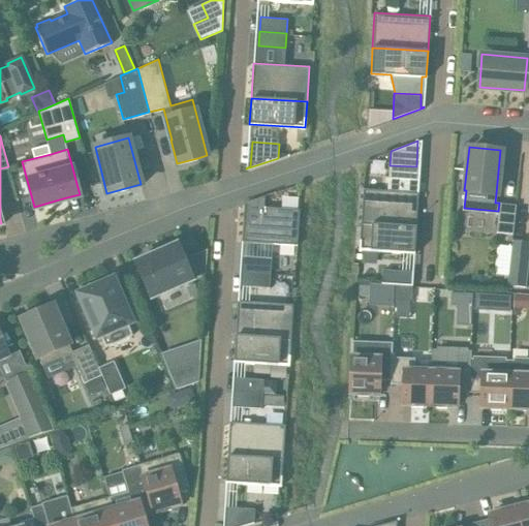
[(361,223),(416,226),(418,192),(363,188),(361,223)]
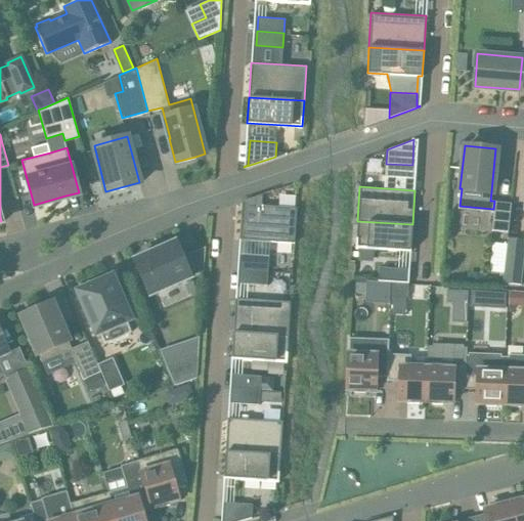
[(260,204),(262,192),(242,200),(239,239),(294,242),(297,206),(260,204)]
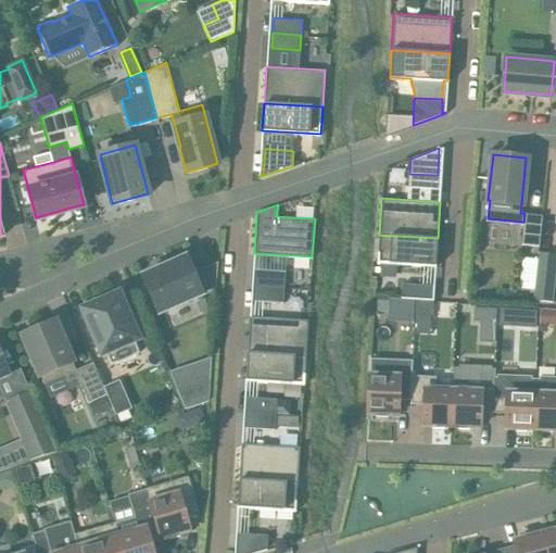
[(542,214),(525,213),(523,222),(521,242),(539,244),(542,214)]
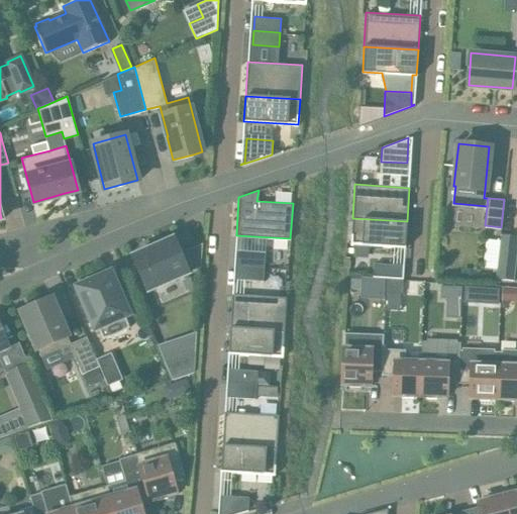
[(405,247),(407,221),(352,218),(350,243),(405,247)]
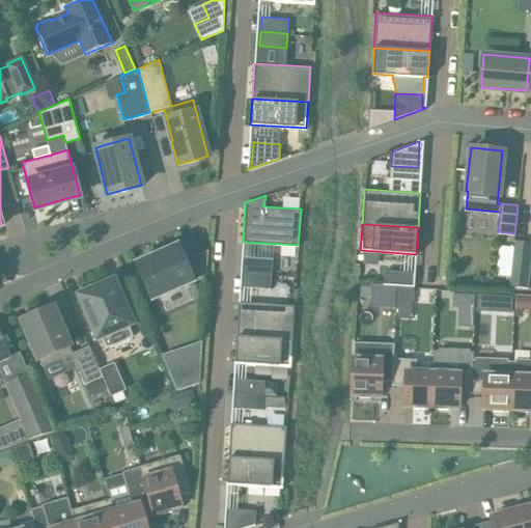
[(530,259),(530,241),(514,240),(509,284),(528,286),(530,259)]
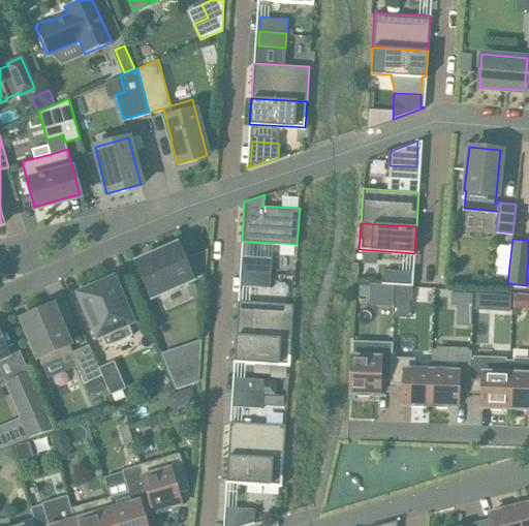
[(179,246),(178,243),(175,245),(162,250),(151,255),(137,261),(137,260),(135,263),(136,265),(149,294),(150,297),(153,296),(165,289),(178,284),(190,279),(193,278),(191,275),(179,246)]
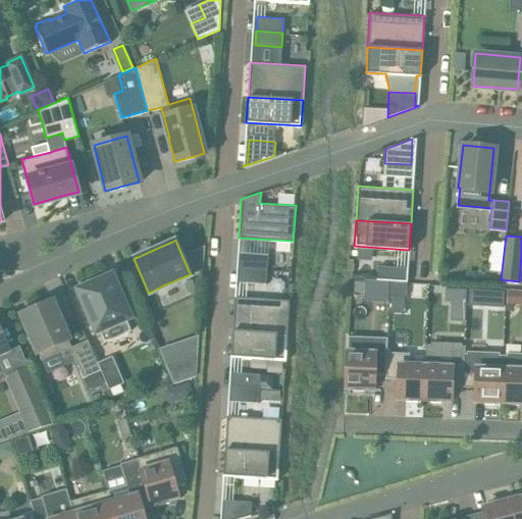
[(241,267),(267,269),(268,254),(242,253),(241,267)]
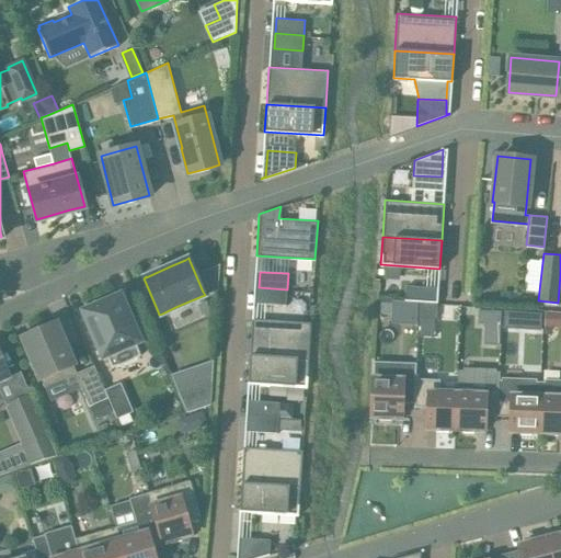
[(434,286),(405,285),(404,299),(433,302),(434,286)]
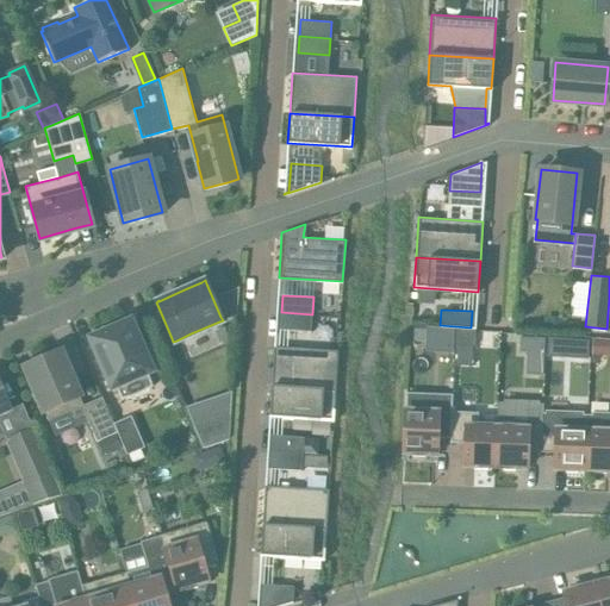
[(312,314),(281,312),(280,329),(311,331),(312,314)]
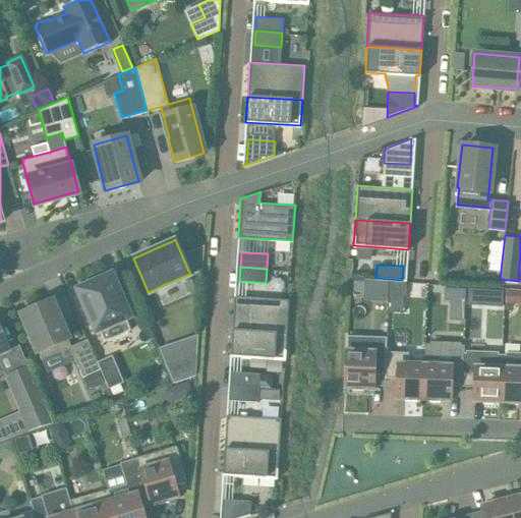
[(465,270),(464,281),(481,283),(482,272),(465,270)]
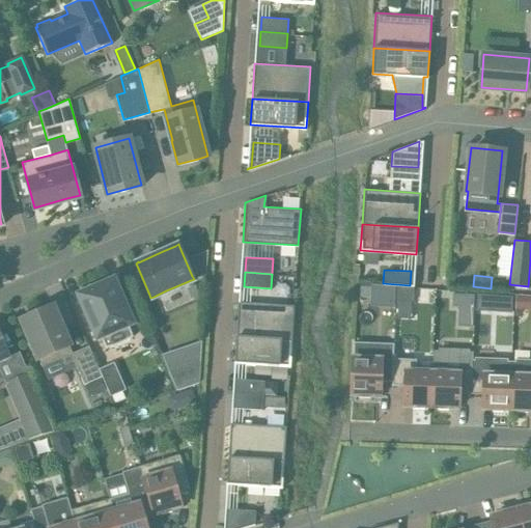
[(131,322),(112,280),(80,294),(99,336),(101,335),(106,346),(112,344),(117,342),(122,340),(128,337),(133,334),(129,323),(131,322)]
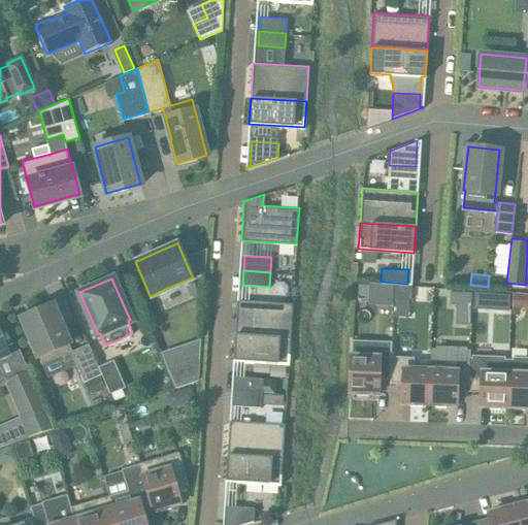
[(370,284),(358,283),(358,293),(370,293),(370,284)]
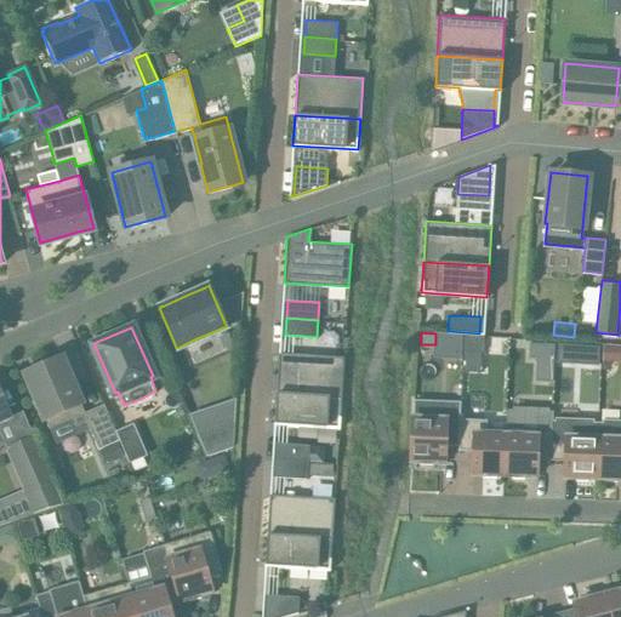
[(480,336),(466,335),(466,349),(479,350),(480,336)]
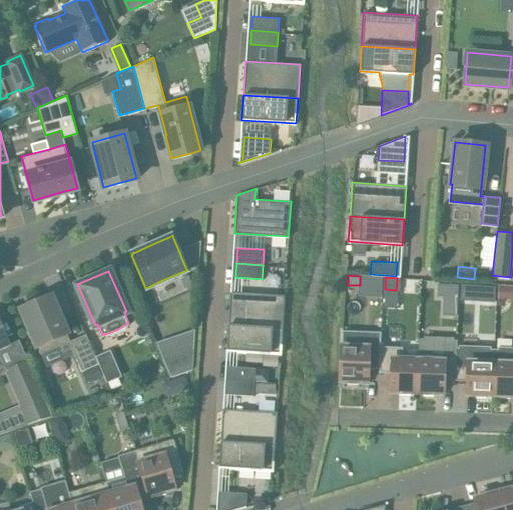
[(457,314),(458,283),(438,282),(437,295),(443,295),(442,314),(457,314)]
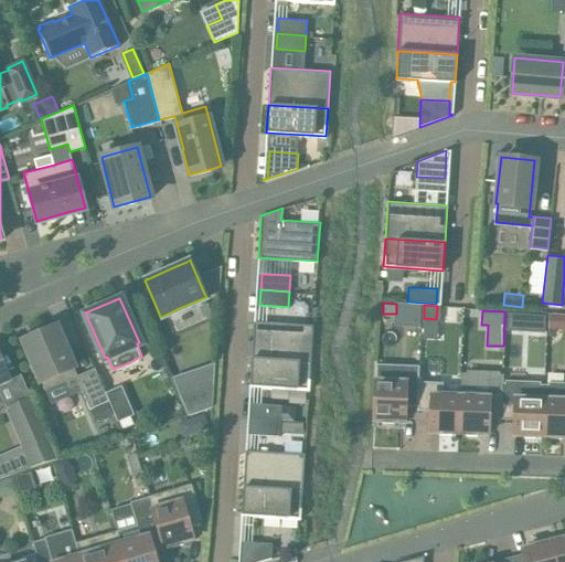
[(545,331),(545,314),(507,311),(507,329),(545,331)]
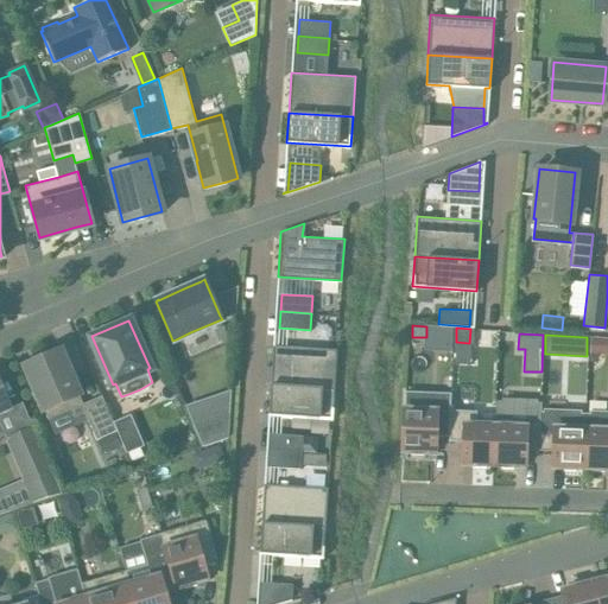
[(607,353),(607,336),(590,336),(590,351),(607,353)]
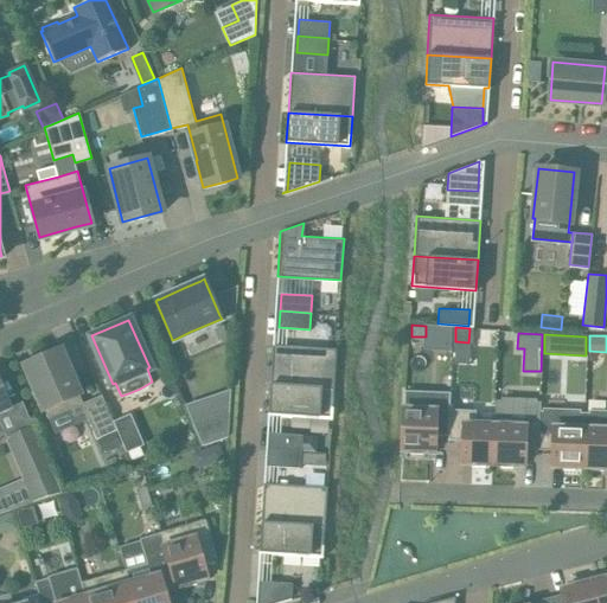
[(273,344),(270,384),(333,389),(337,348),(273,344)]
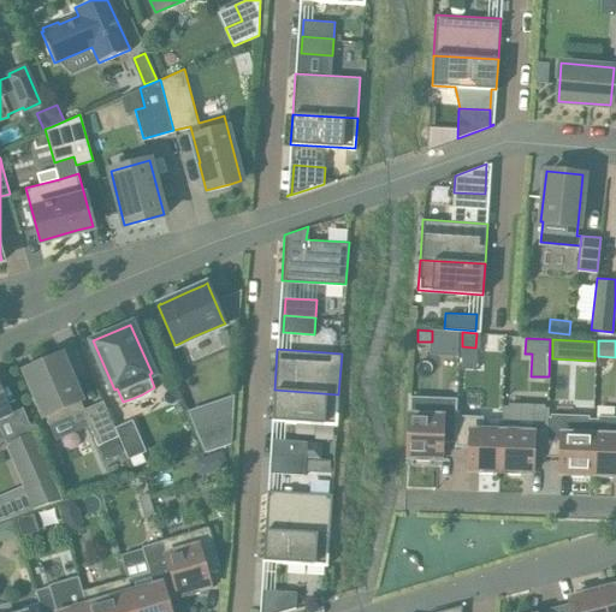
[(84,408),(61,355),(25,370),(48,423),(72,414),(76,421),(86,416),(98,444),(118,435),(102,399),(84,408)]
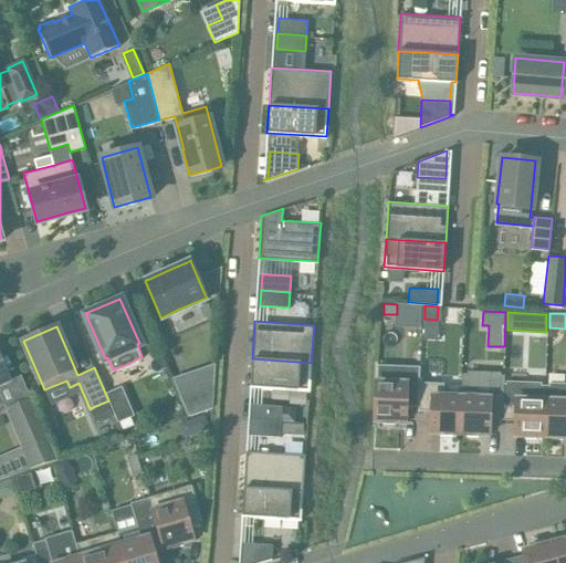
[(311,363),(252,358),(250,387),(310,391),(311,363)]
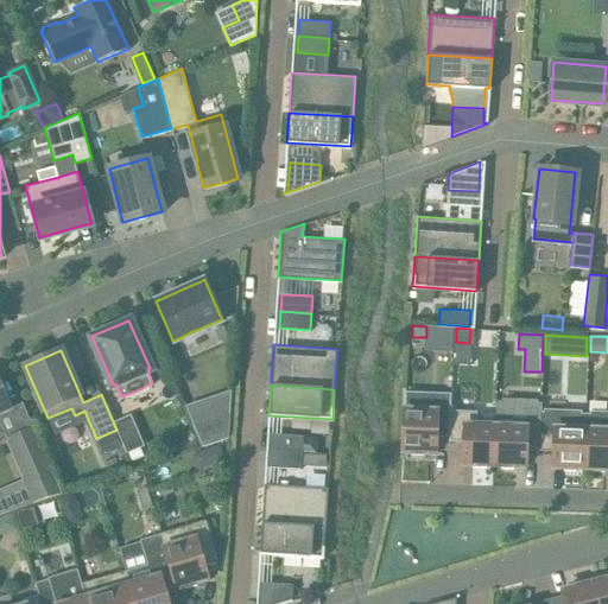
[(424,452),(435,452),(435,439),(448,439),(448,440),(449,440),(450,408),(451,393),(405,392),(405,408),(403,451),(410,451),(410,453),(424,453),(424,452)]
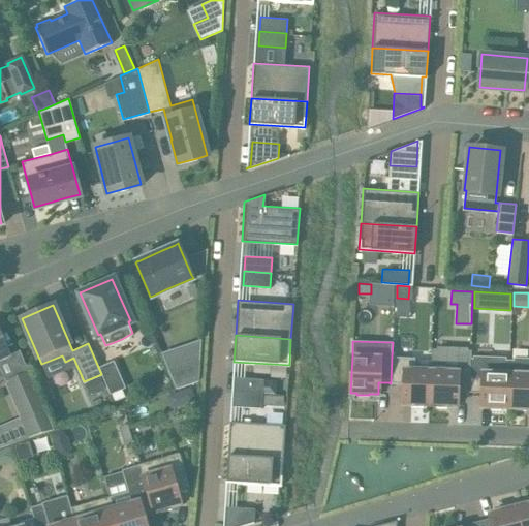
[(431,370),(429,404),(435,404),(435,406),(447,406),(447,405),(456,405),(457,390),(469,390),(470,376),(470,357),(471,349),(432,347),(431,354),(431,370)]
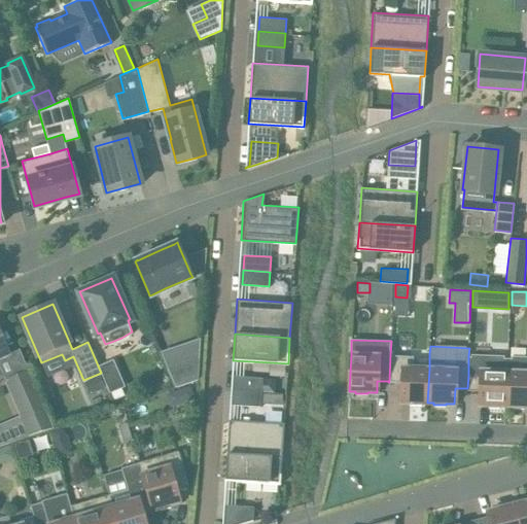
[(413,355),(390,354),(389,382),(390,382),(390,381),(401,381),(400,402),(410,402),(410,404),(422,404),(422,403),(427,403),(429,369),(413,368),(413,355)]
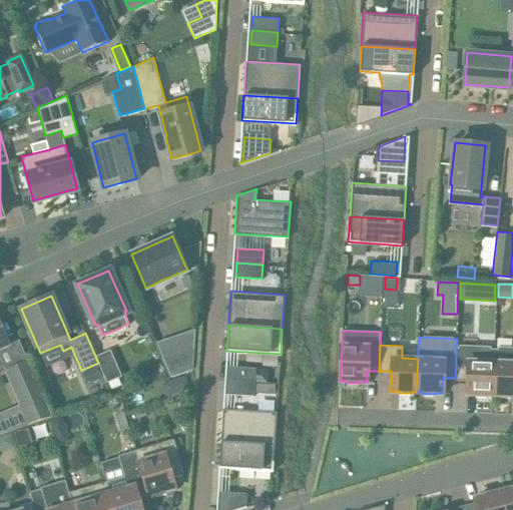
[(456,365),(455,378),(467,379),(466,394),(475,394),(475,396),(487,396),(487,395),(492,395),(494,348),(456,346),(456,365)]
